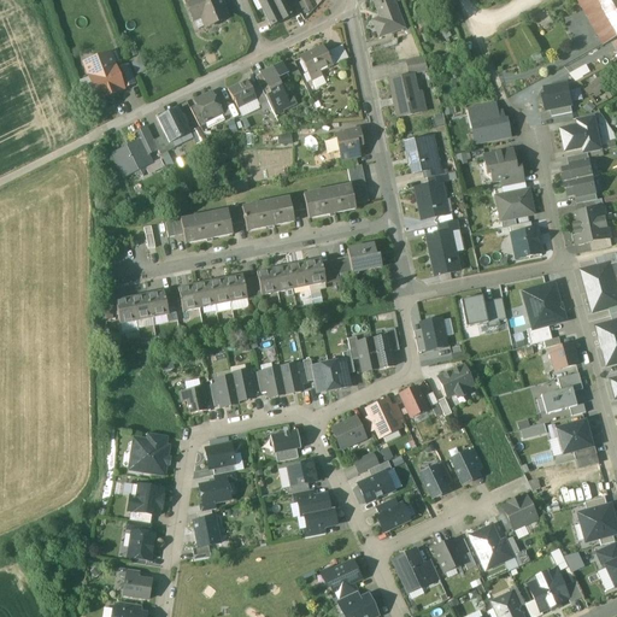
[(219,0),(188,0),(186,1),(191,15),(199,11),(206,28),(228,19),(219,0)]
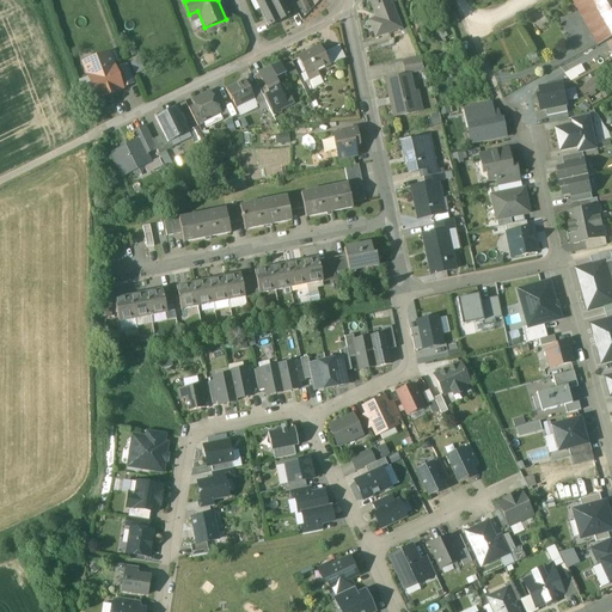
[(268,0),(255,0),(268,28),(280,22),(268,0)]
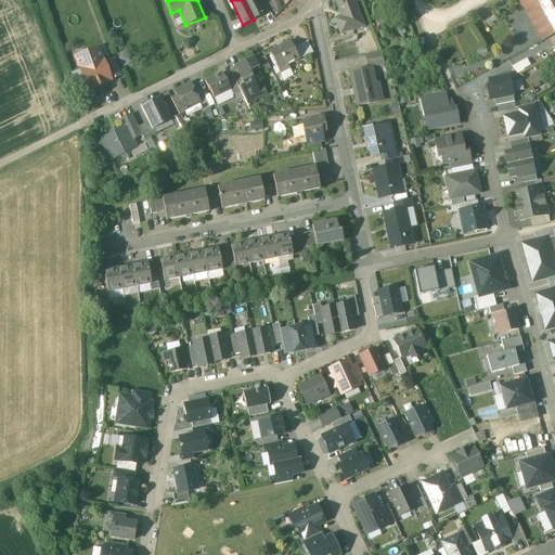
[(243,0),(254,20),(263,14),(256,0),(243,0)]
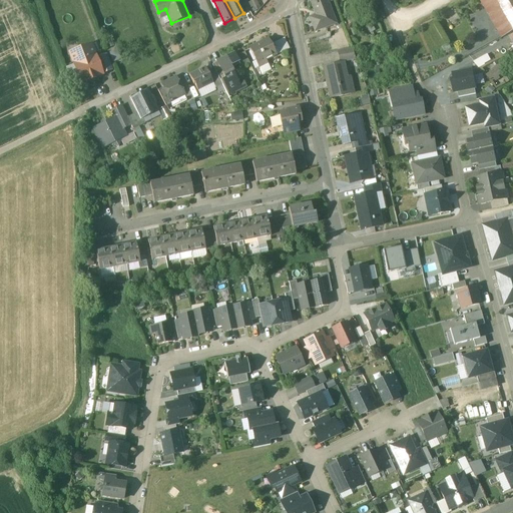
[(254,0),(249,2),(252,11),(260,9),(257,0),(254,0)]
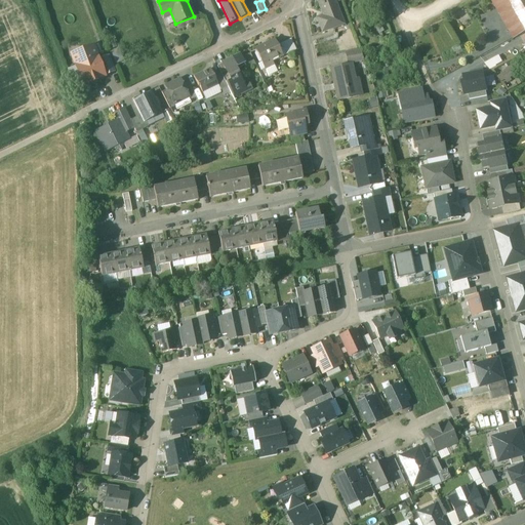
[(335,3),(333,0),(317,0),(323,16),(317,18),(322,33),(344,25),(335,3)]
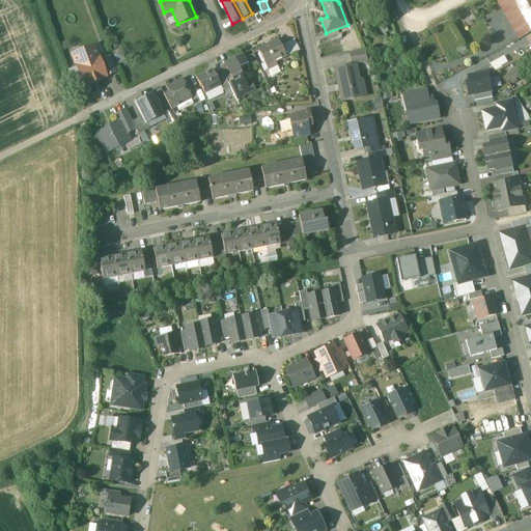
[(497,0),(484,0),(490,9),(499,3),(497,0)]
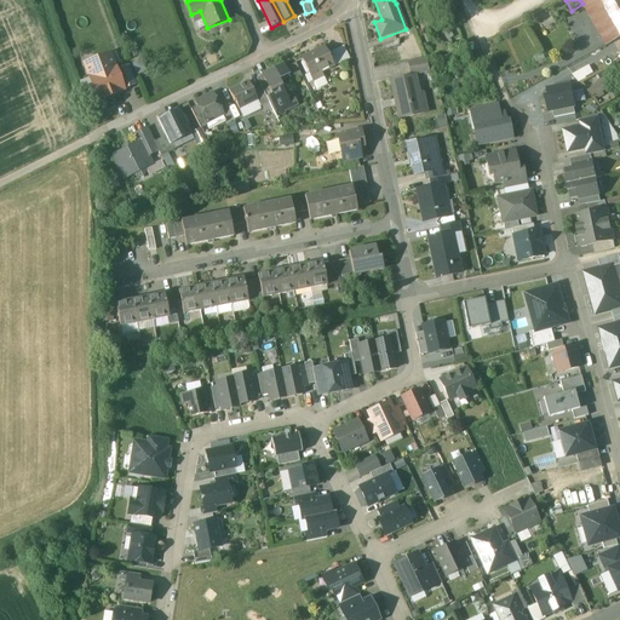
[(619,38),(619,33),(601,0),(580,0),(583,4),(606,46),(619,38)]
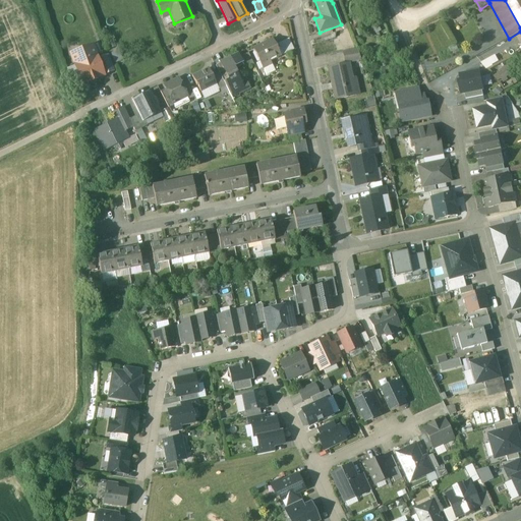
[(520,0),(505,0),(520,27),(520,0)]
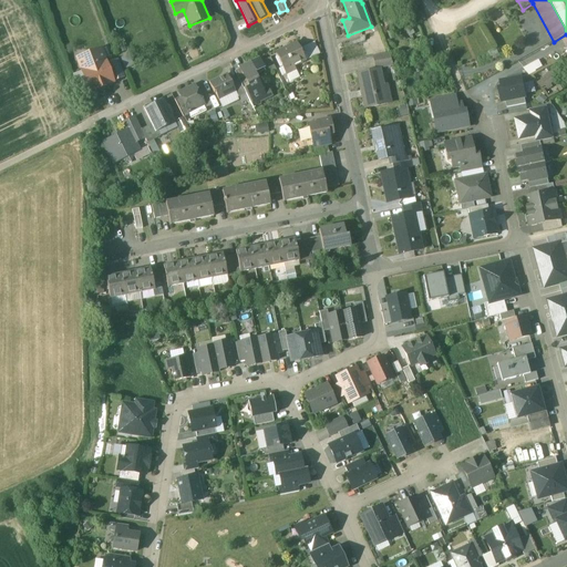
[(315,41),(302,48),(308,59),(320,53),(315,41)]
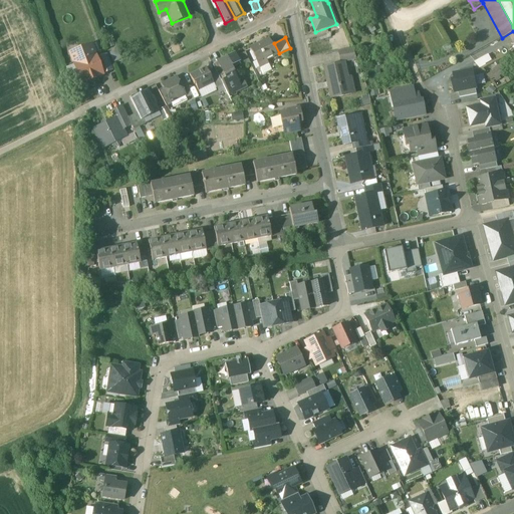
[(269,39),(250,48),(259,67),(268,63),(266,59),(277,54),(269,39)]
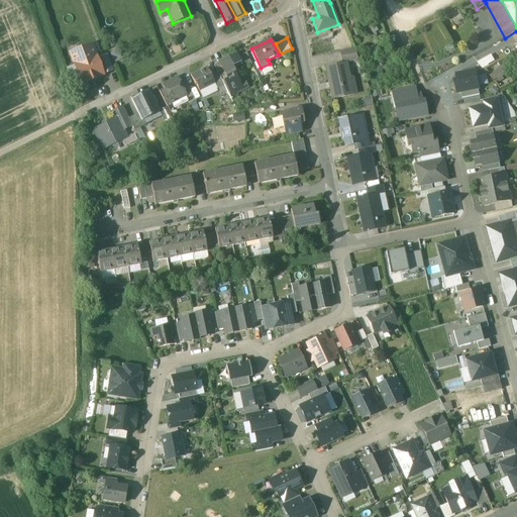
[(82,84),(103,77),(92,45),(71,54),(82,84)]
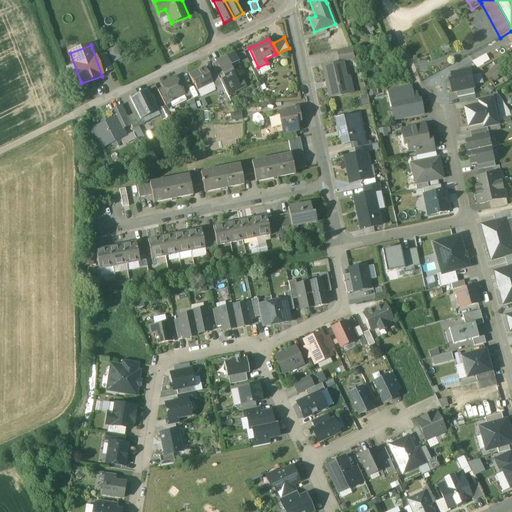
[(351,48),(337,51),(340,63),(343,63),(355,60),(351,48)]
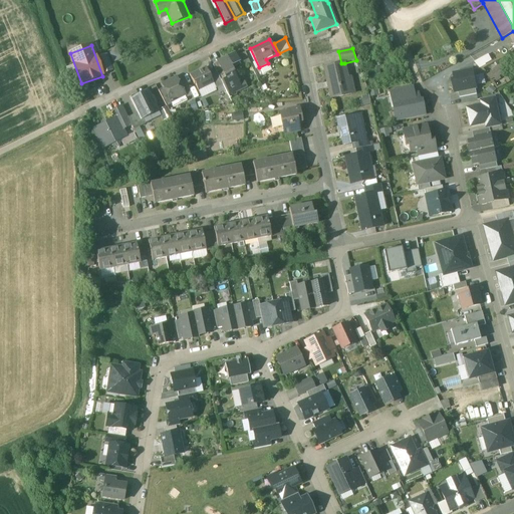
[(245,52),(236,57),(242,68),(251,63),(245,52)]
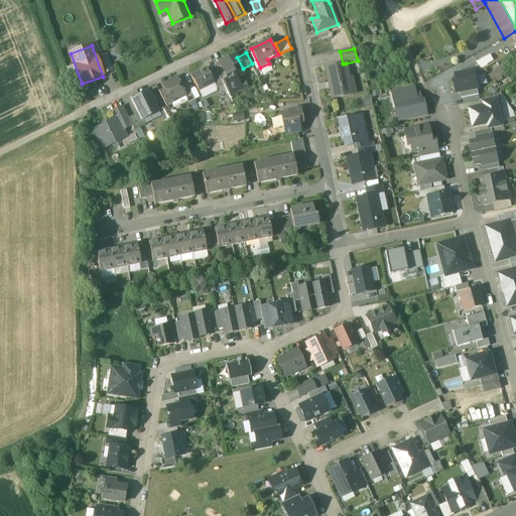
[(480,68),(495,62),(492,54),(478,60),(480,68)]
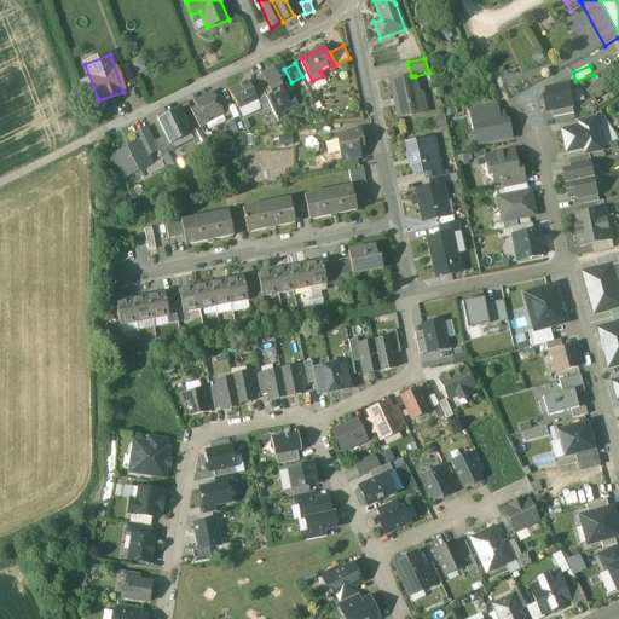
[(128,67),(116,71),(123,90),(134,85),(128,67)]
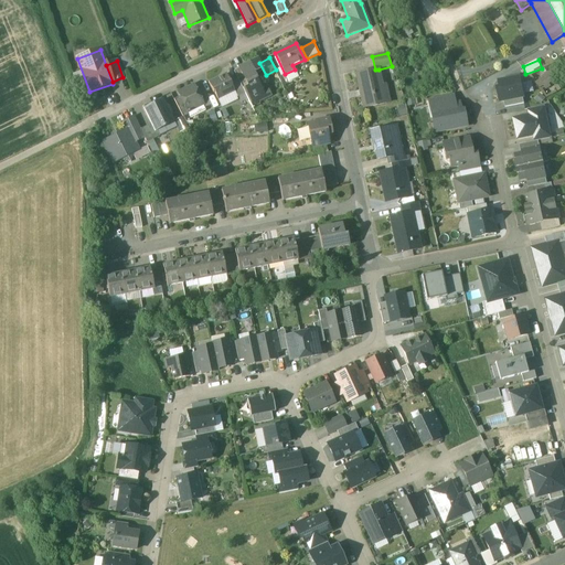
[(263,92),(253,73),(254,73),(249,64),(240,68),(246,81),(241,84),(247,98),(248,99),(254,96),(263,92)]
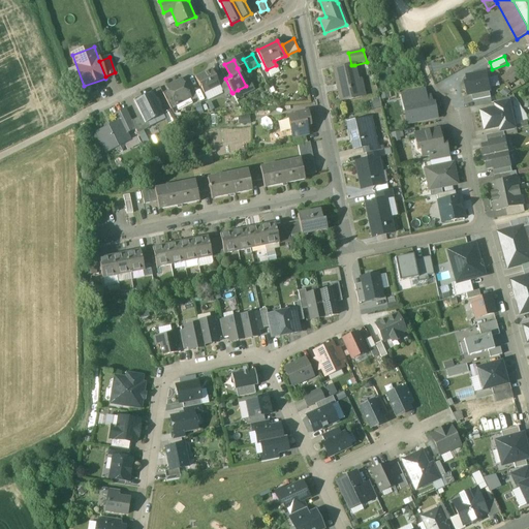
[(224,64),(219,67),(223,75),(225,79),(230,75),(224,64)]
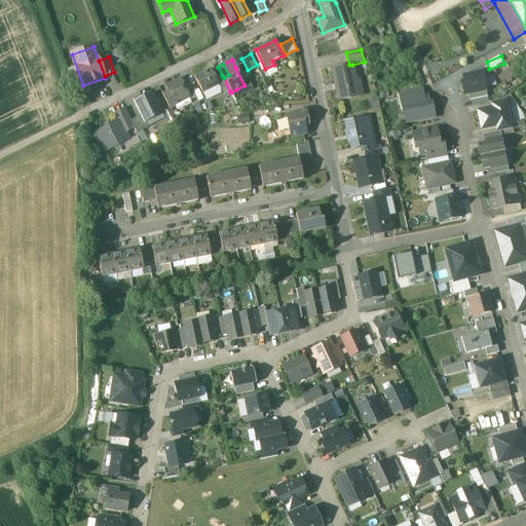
[(355,79),(352,65),(349,65),(332,69),(335,84),(339,83),(342,100),(363,96),(360,78),(355,79)]
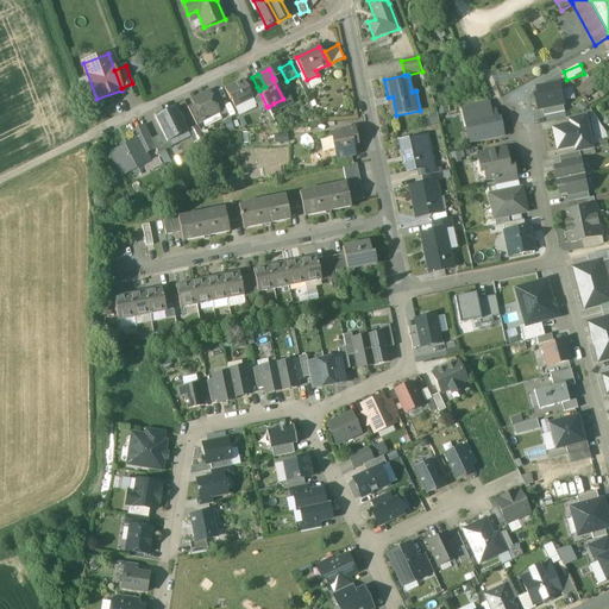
[(582,98),(600,88),(594,77),(577,87),(582,98)]
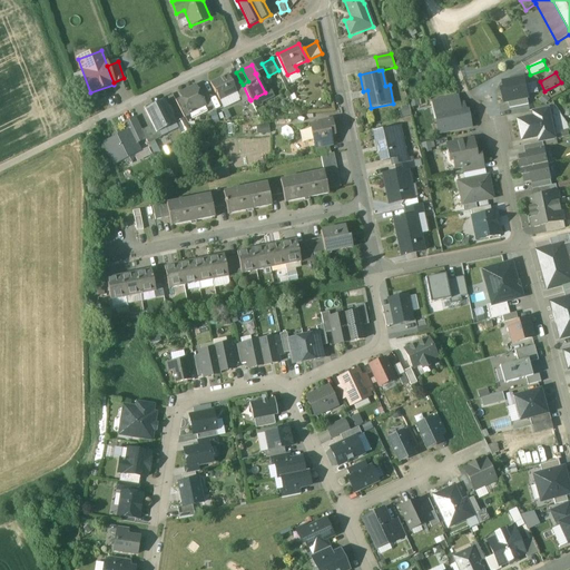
[(229,76),(210,85),(215,95),(216,94),(219,100),(236,92),(236,91),(233,85),(229,76)]
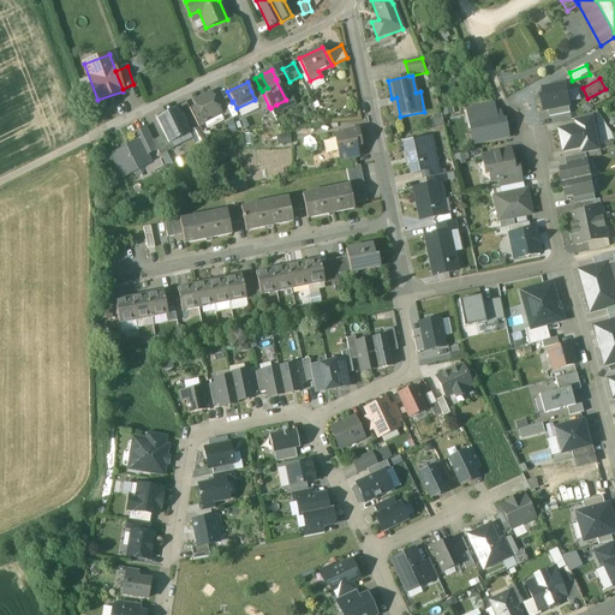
[(566,85),(544,89),(545,96),(543,97),(545,111),(549,109),(569,106),(566,85)]
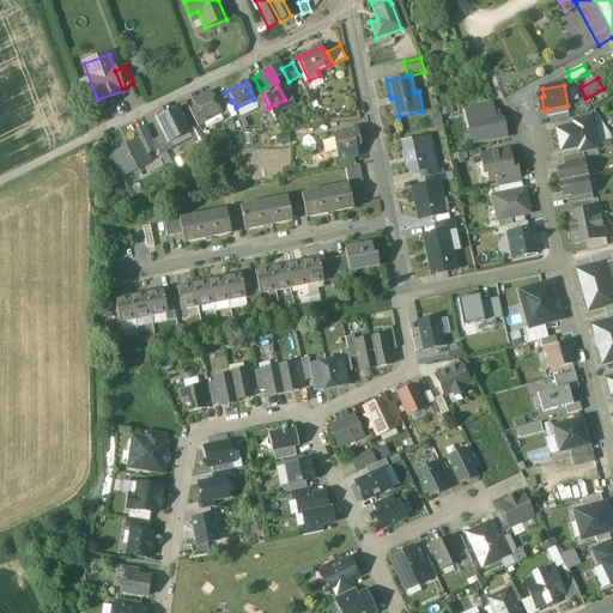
[(259,87),(250,91),(254,98),(254,99),(256,107),(259,105),(266,102),(261,91),(259,87)]
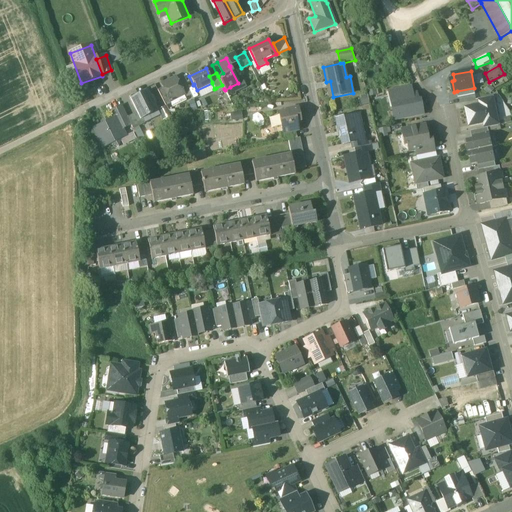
[(176,77),(162,85),(163,88),(171,102),(172,102),(172,101),(184,95),(185,94),(176,77)]
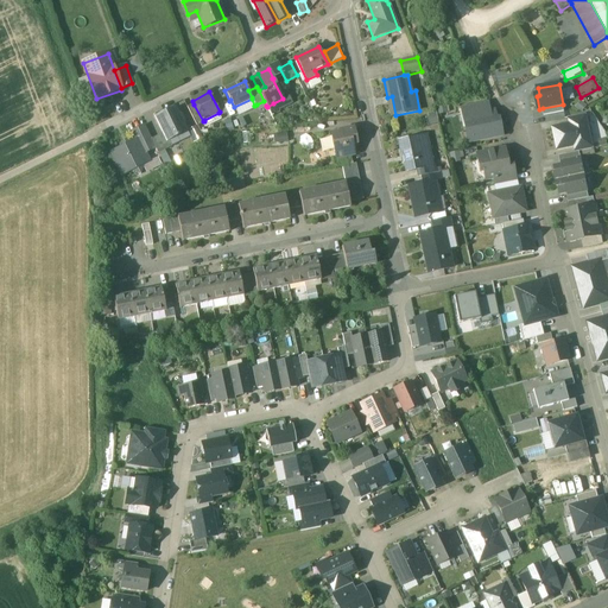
[(283,99),(273,103),(278,111),(292,103),(287,96),(283,99)]
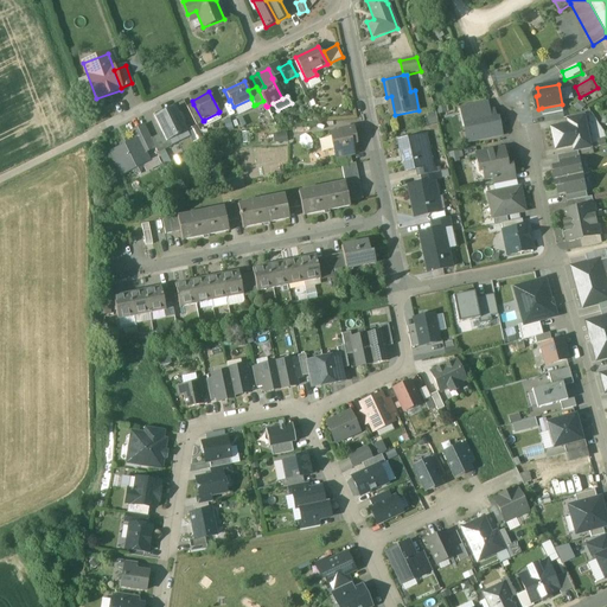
[(278,110),(273,103),(267,107),(270,114),(278,110)]
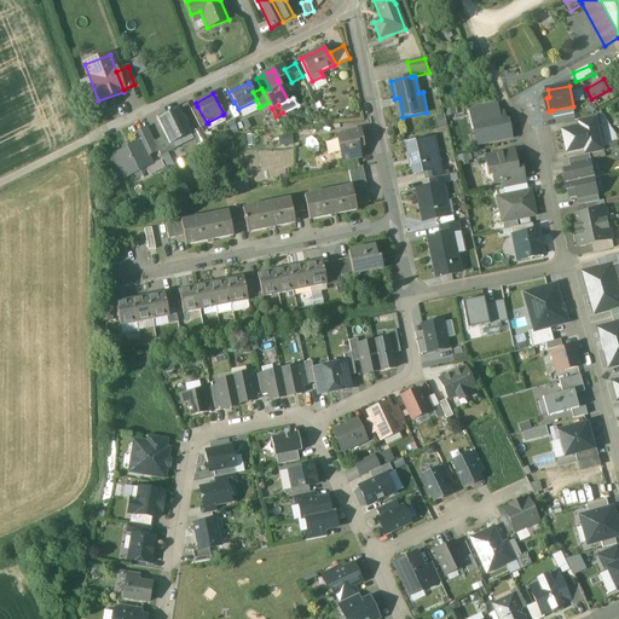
[(497,105),(475,110),(480,129),(475,131),(478,144),(510,138),(508,122),(505,122),(503,114),(499,115),(497,105)]
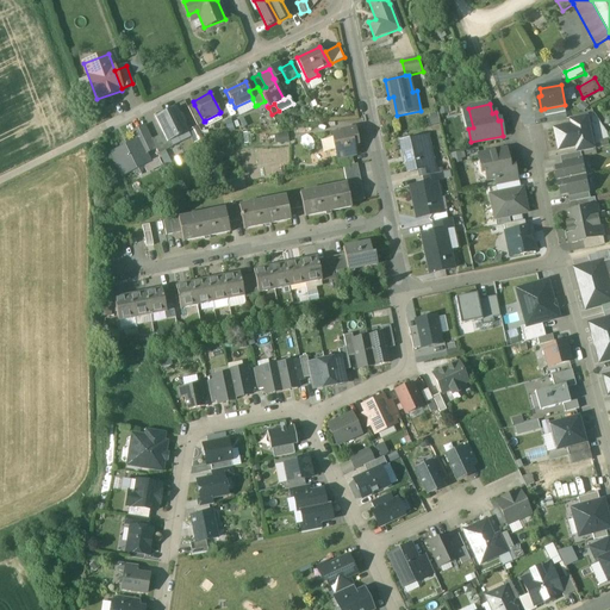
[(194,105),(188,107),(198,126),(204,124),(204,122),(194,105)]
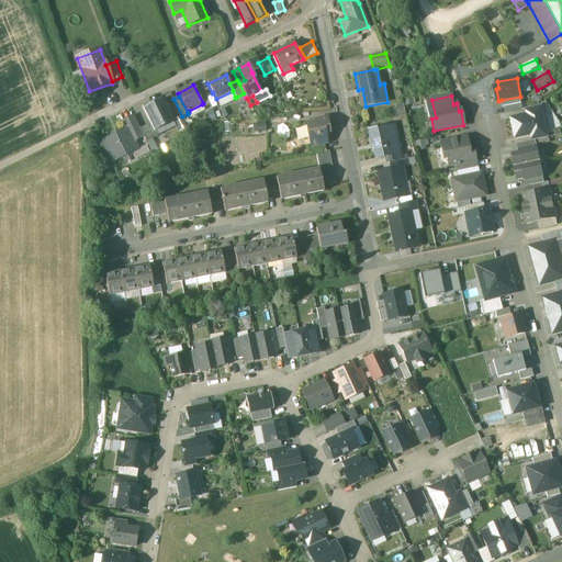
[(520,97),(502,100),(503,108),(521,103),(520,97)]
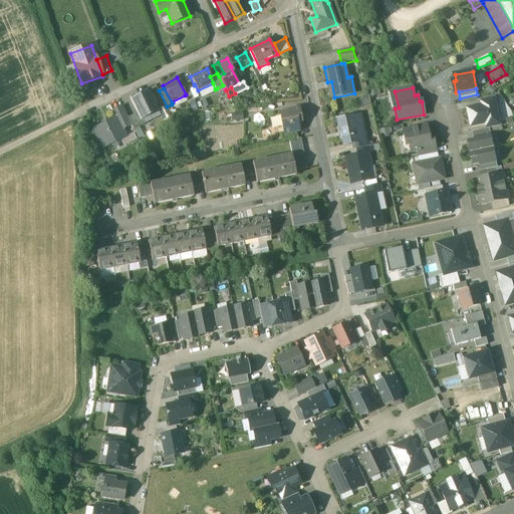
[(148,91),(133,99),(139,112),(142,118),(143,118),(149,115),(150,116),(151,115),(151,114),(158,111),(155,105),(156,102),(153,97),(151,97),(148,91)]
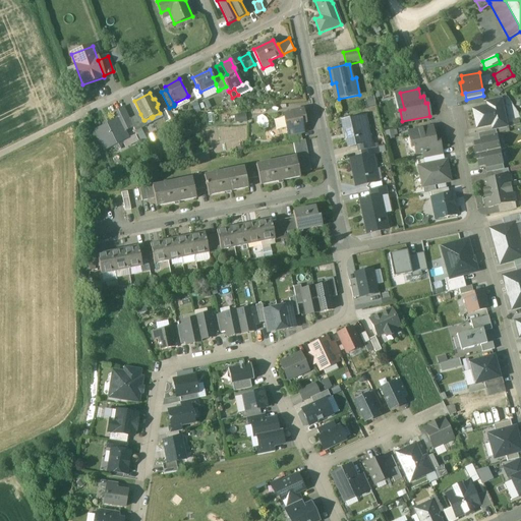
[(187,97),(175,103),(175,104),(174,104),(174,106),(176,109),(190,102),(187,97)]
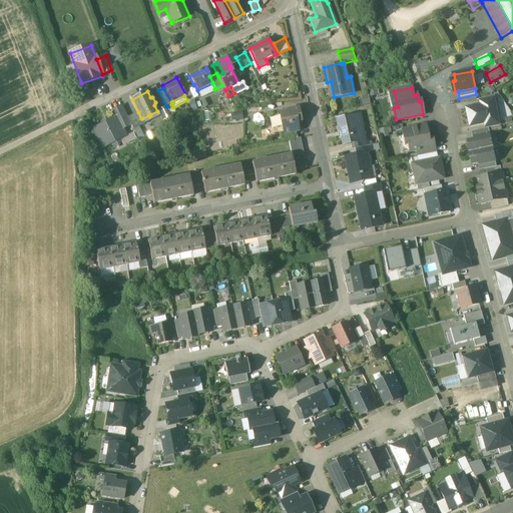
[(494,97),(481,99),(482,105),(493,103),(493,104),(495,104),(494,97)]
